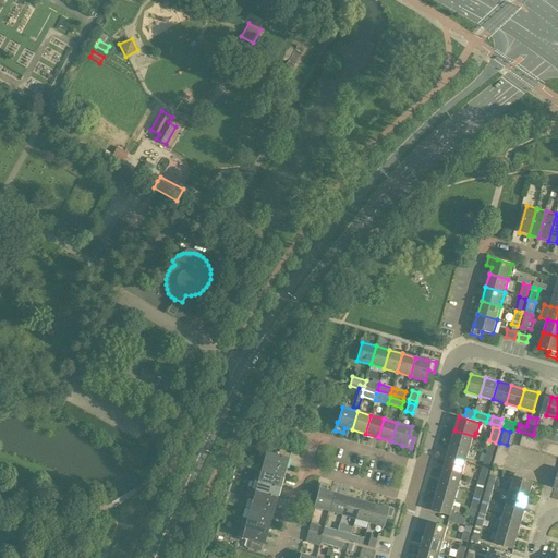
[(474,436),(455,431),(451,444),(470,449),(473,436),(474,437),(474,436)]
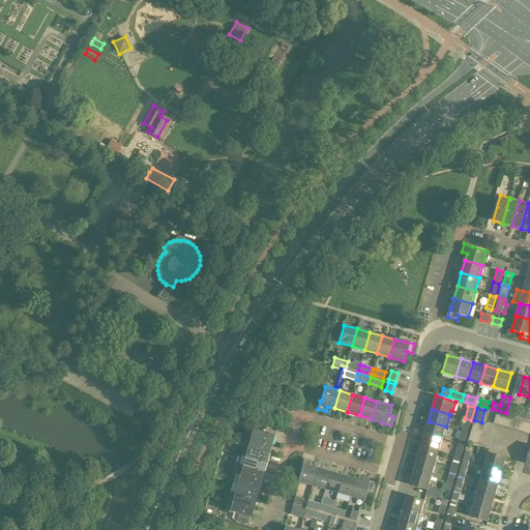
[(519,410),(518,416),(526,418),(528,413),(519,410)]
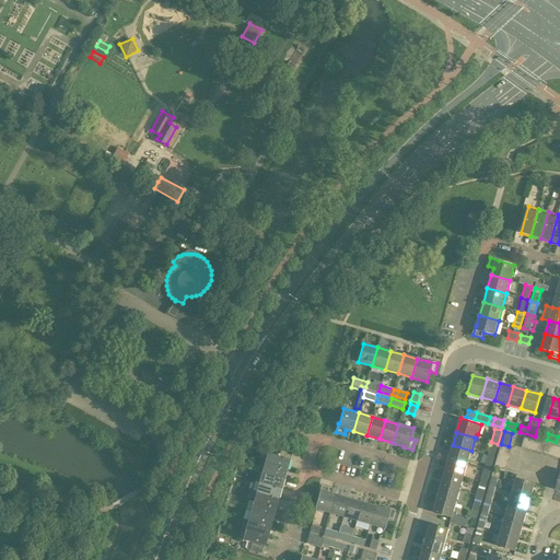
[(527,450),(531,439),(524,436),(521,447),(527,450)]
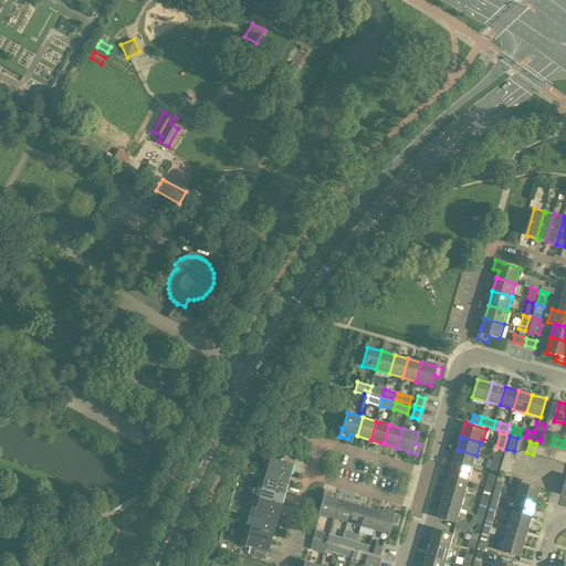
[(536,443),(533,454),(538,457),(542,444),(536,443)]
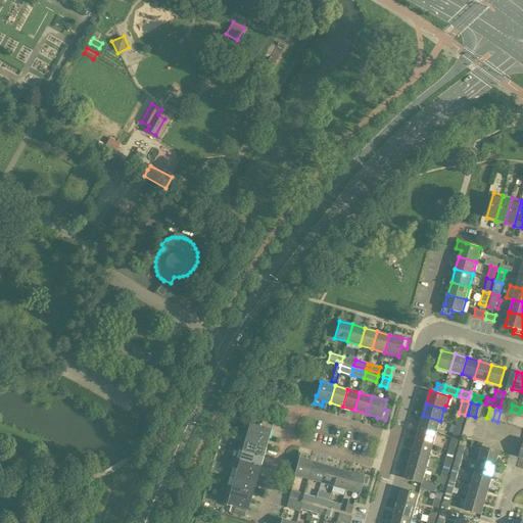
[(501,411),(497,422),(504,423),(507,413),(501,411)]
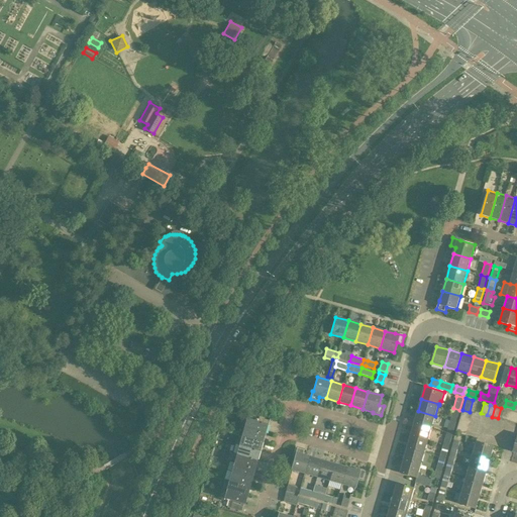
[(459,410),(453,408),(449,420),(456,422),(459,410)]
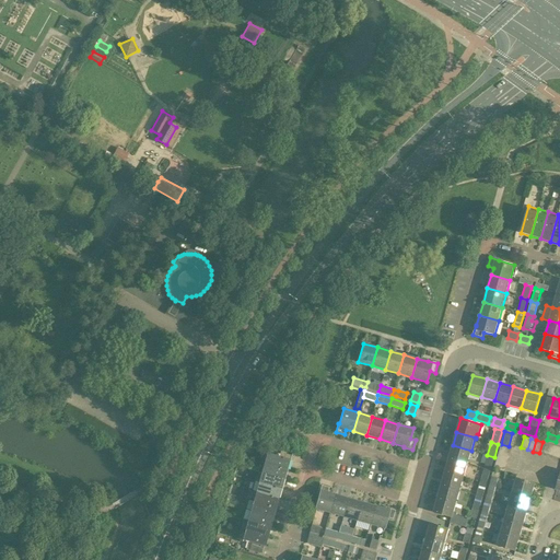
[(543,442),(539,453),(545,455),(548,444),(543,442)]
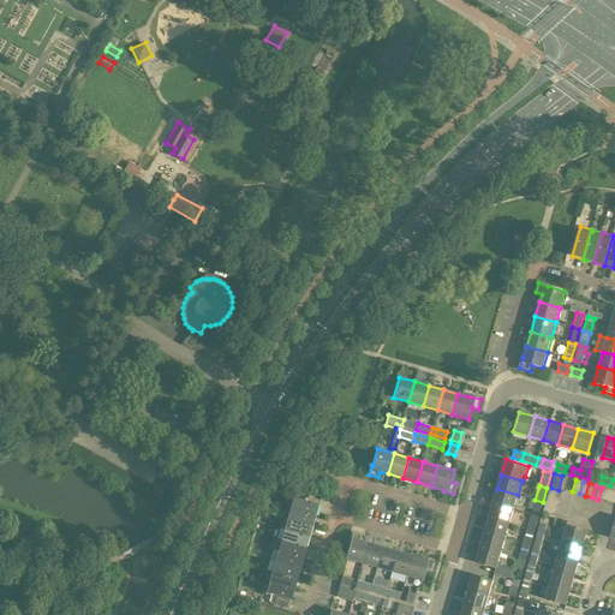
[(562,491),(559,490),(550,488),(548,495),(560,499),(562,491)]
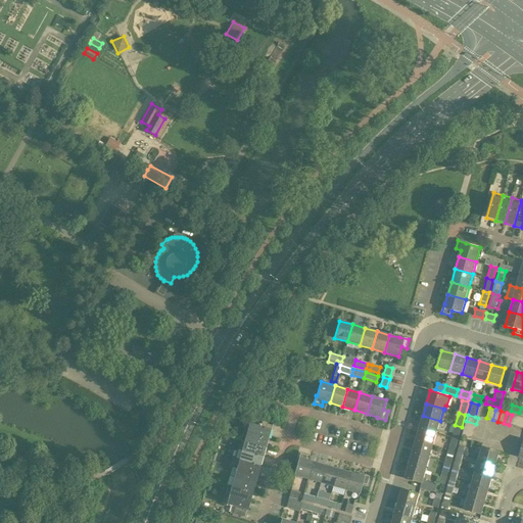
[(512,415),(509,425),(515,426),(518,416),(512,415)]
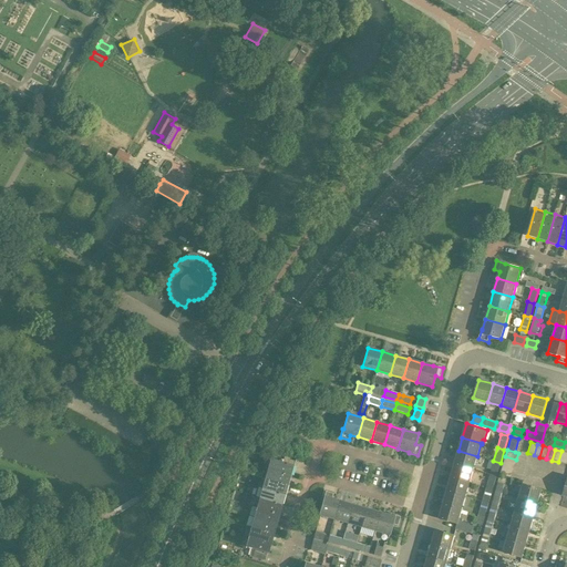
[(477,456),(459,451),(454,464),(473,470),(477,456)]
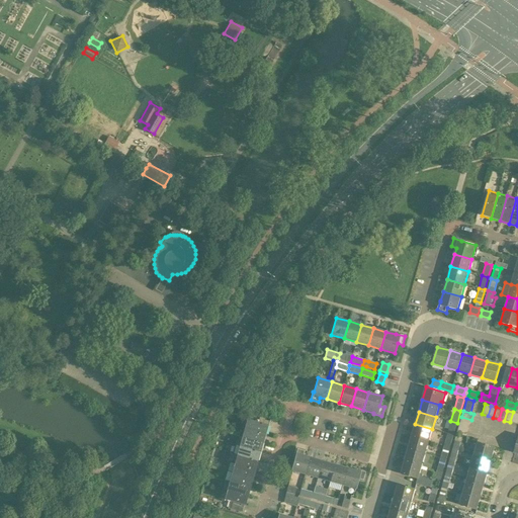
[(459,423),(469,426),(471,420),(461,417),(459,423)]
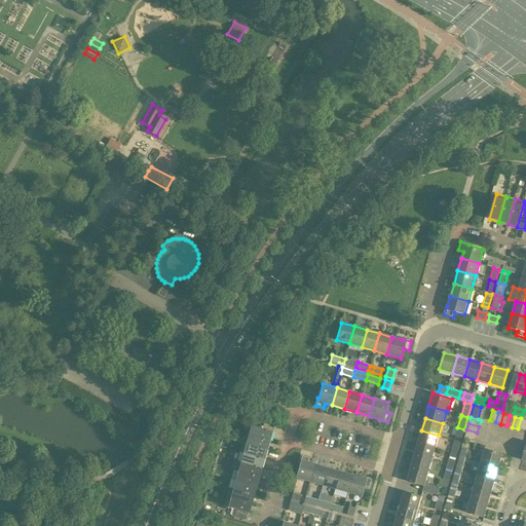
[(272,431),(251,425),(248,435),(270,441),(272,431)]
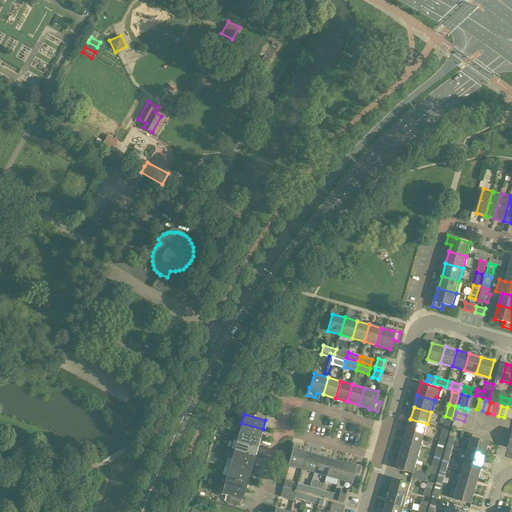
[(452,418),(445,416),(442,428),(448,430),(452,418)]
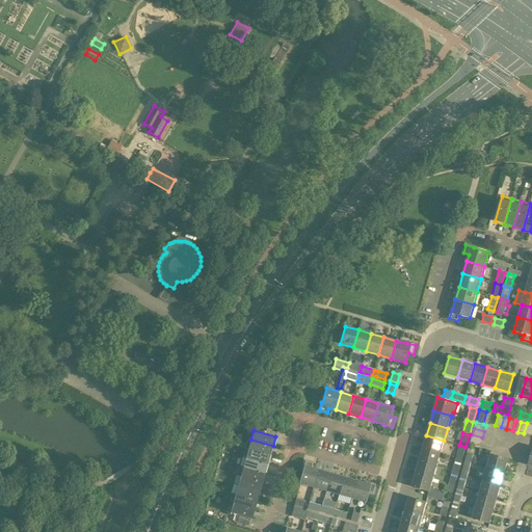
[(471,440),(481,443),(482,437),(472,434),(471,440)]
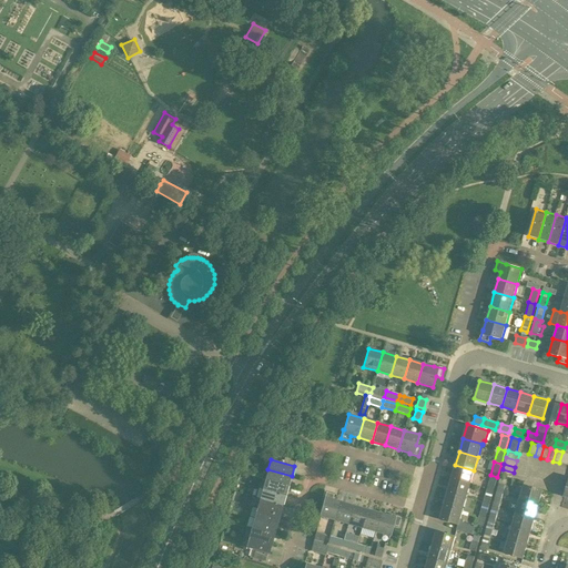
[(474,470),(455,465),(452,478),(470,484),(474,470)]
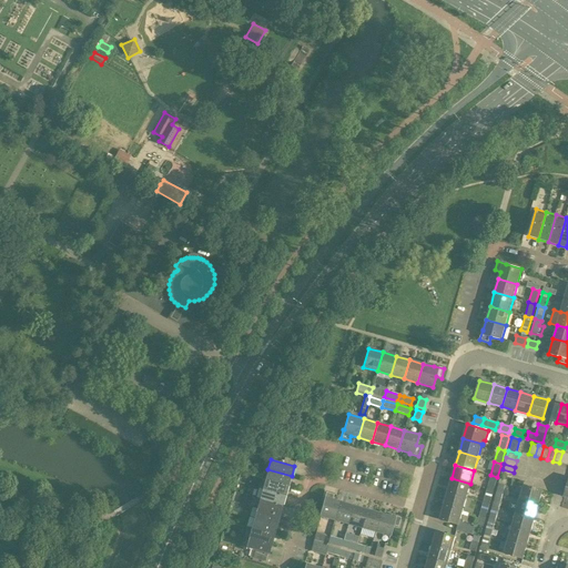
[(292,476),(267,469),(265,479),(288,486),(292,476)]
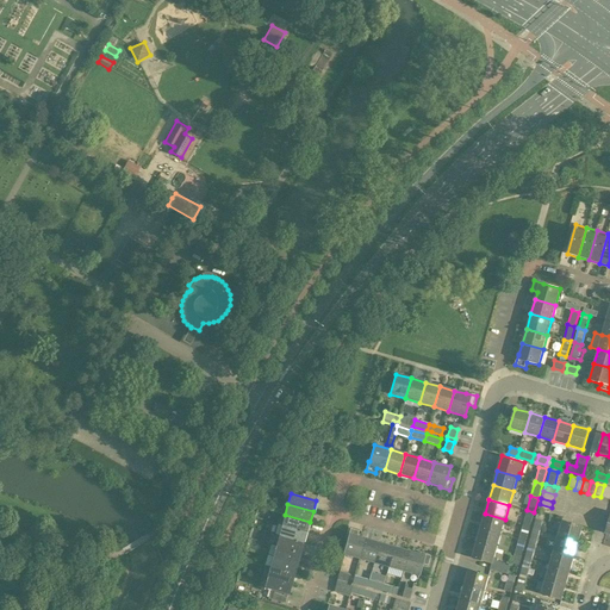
[(552,508),(540,504),(537,511),(549,515),(552,508)]
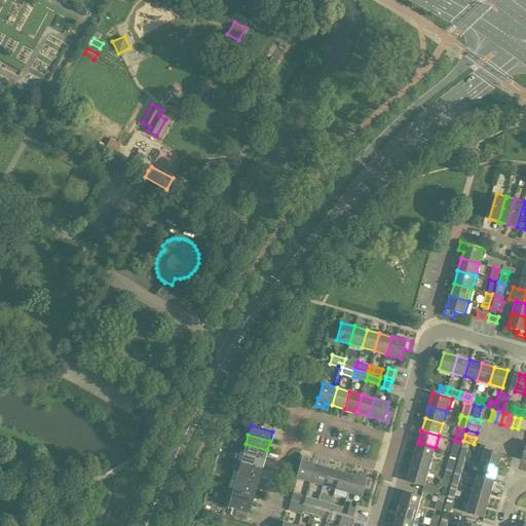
[(460,442),(454,440),(451,452),(457,454),(460,442)]
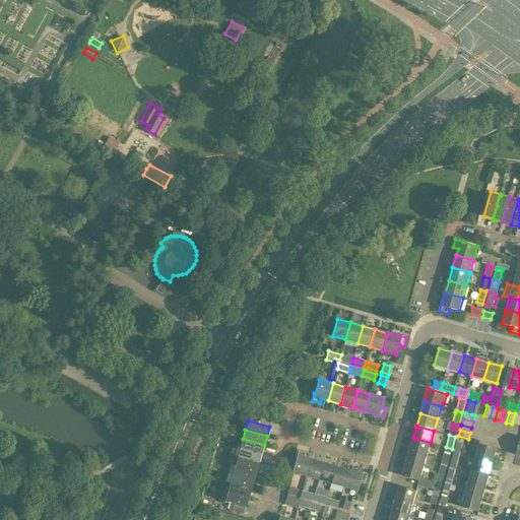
[(431,443),(413,438),(409,450),(427,455),(431,443)]
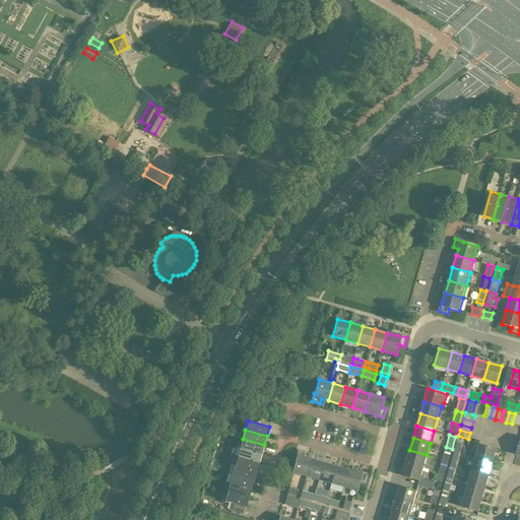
[(264,445),(243,439),(240,448),(262,454),(264,445)]
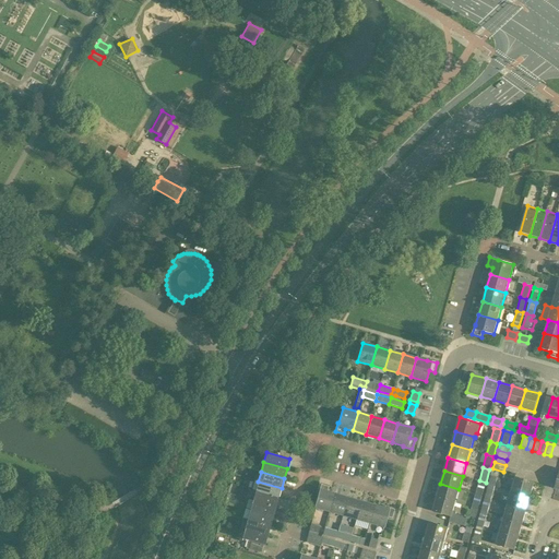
[(497,478),(490,476),(488,485),(495,486),(497,478)]
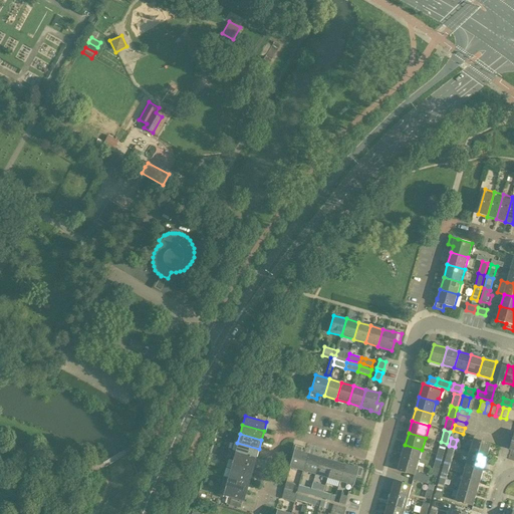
[(470,452),(487,457),(491,444),(474,439),(470,452)]
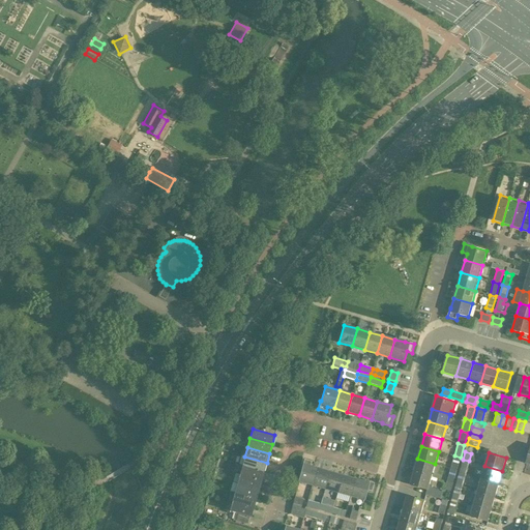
[(461,458),(454,455),(450,469),(457,470),(461,458)]
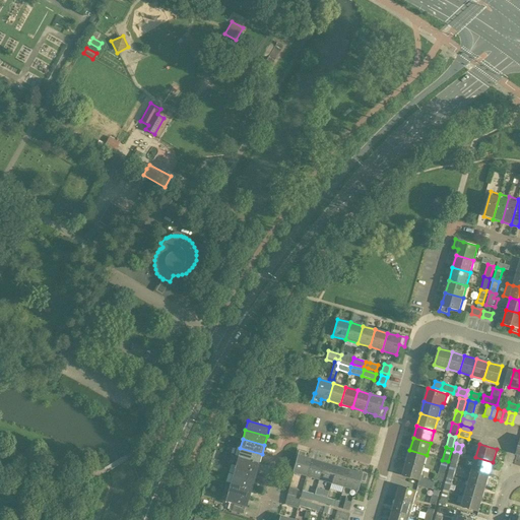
[(262,454),(240,448),(238,456),(259,463),(262,454)]
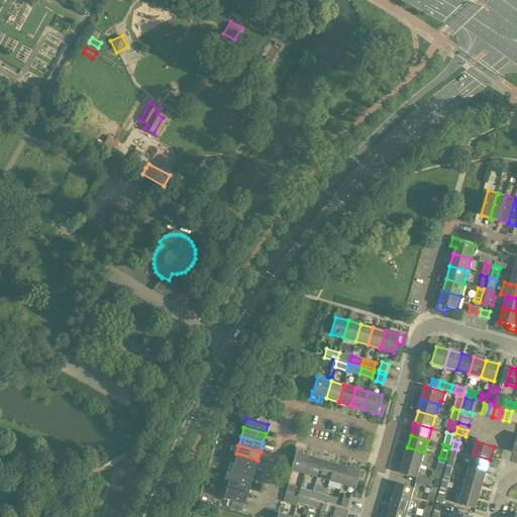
[(294,455),(290,470),(304,474),(309,456),(303,454),(304,449),(296,447),(294,455)]
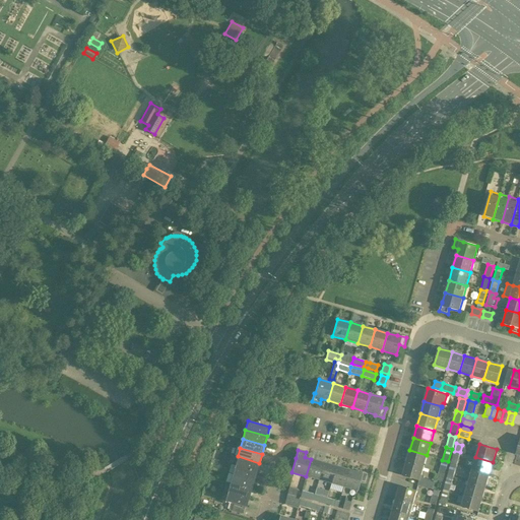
[(427,455),(409,450),(406,463),(424,467),(427,455)]
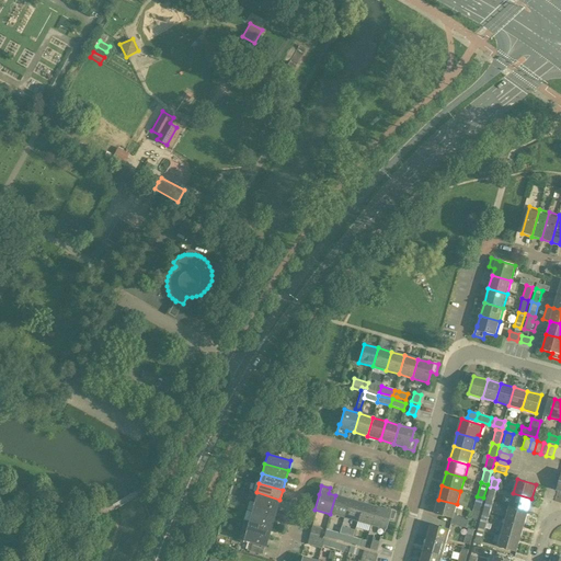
[(485,500),(493,502),(496,488),(490,487),(485,500)]
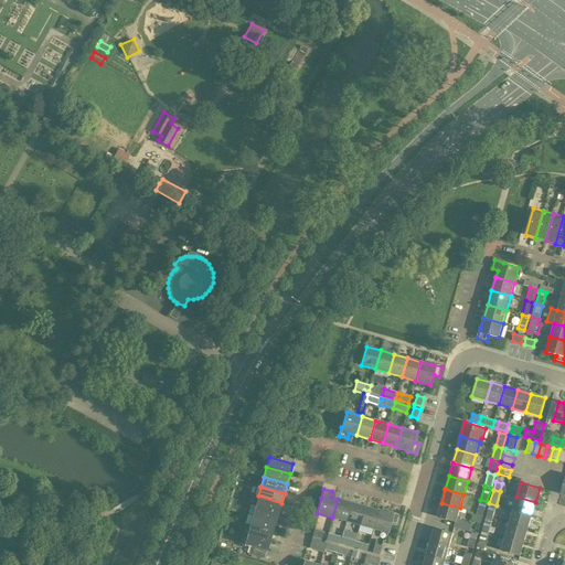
[(281,503),(258,496),(255,505),(279,512),(281,503)]
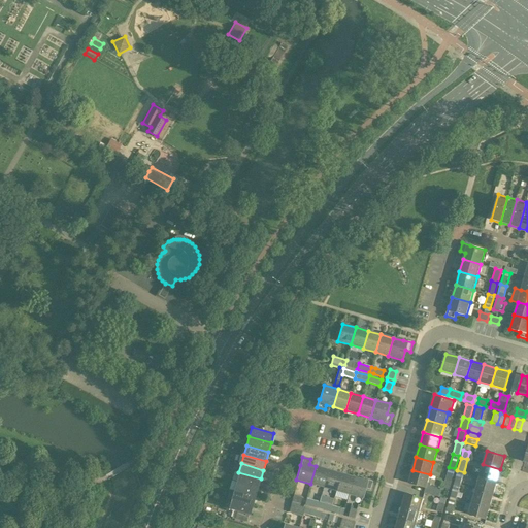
[(480,476),(497,482),(500,469),(483,464),(480,476)]
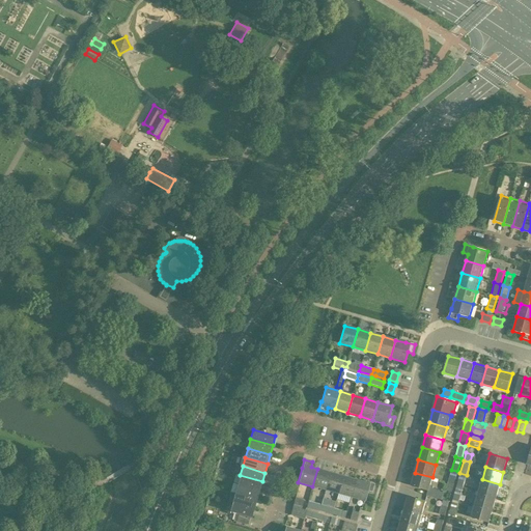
[(317,469),(312,486),(325,491),(330,472),(317,469)]
